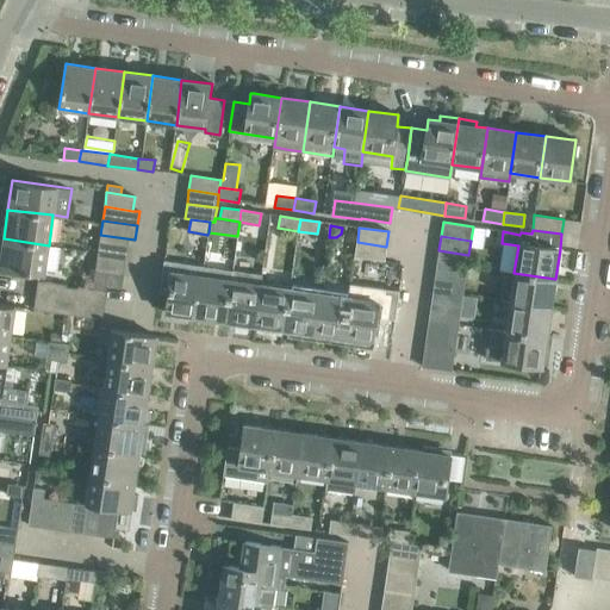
[(49,246),(4,238),(0,260),(0,268),(44,275),(49,246)]
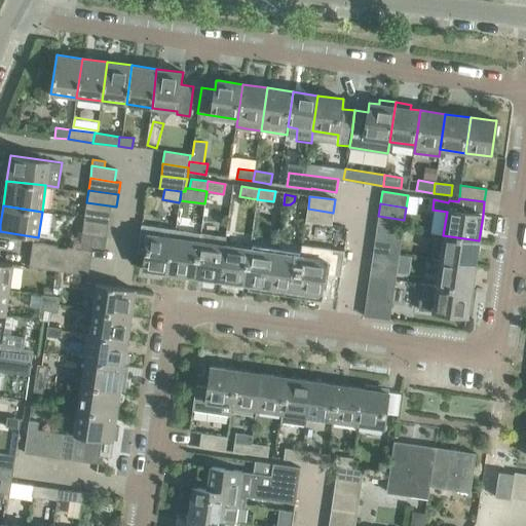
[(85,209),(84,218),(83,221),(108,224),(110,212),(85,209)]
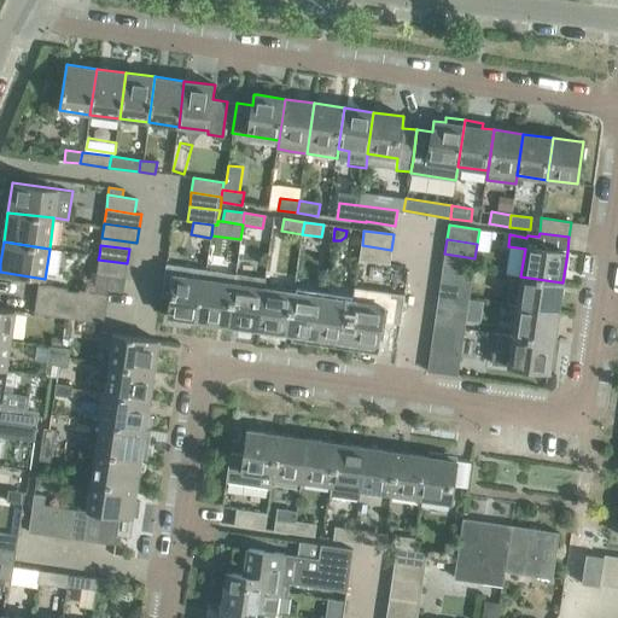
[(391,250),(362,245),(360,260),(390,264),(391,250)]
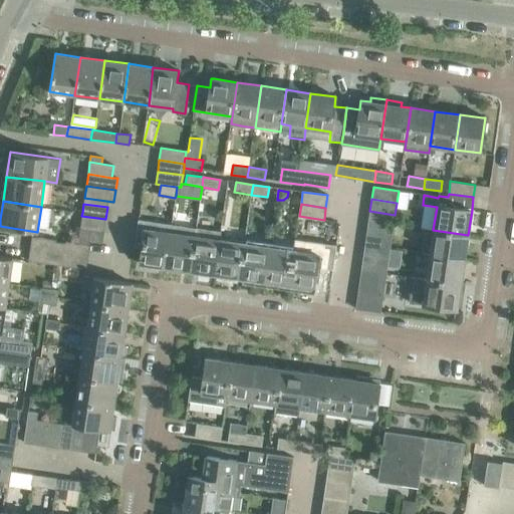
[(393,227),(395,215),(369,211),(367,223),(393,227)]
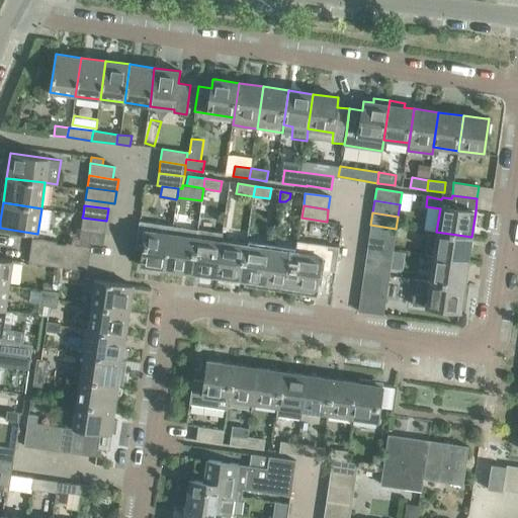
[(82,218),(81,230),(104,233),(106,221),(82,218)]
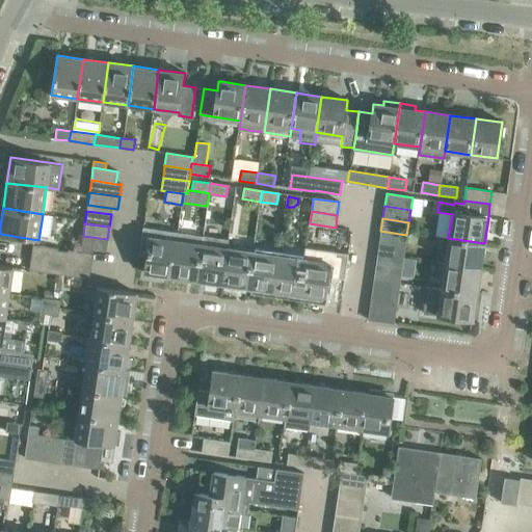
[(170,276),(176,240),(177,232),(142,227),(138,255),(147,256),(144,272),(170,276)]
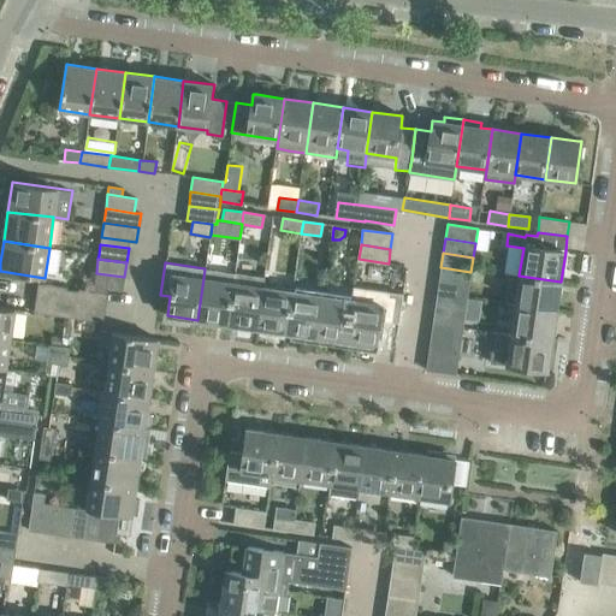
[(439,282),(469,286),(471,272),(440,267),(439,282)]
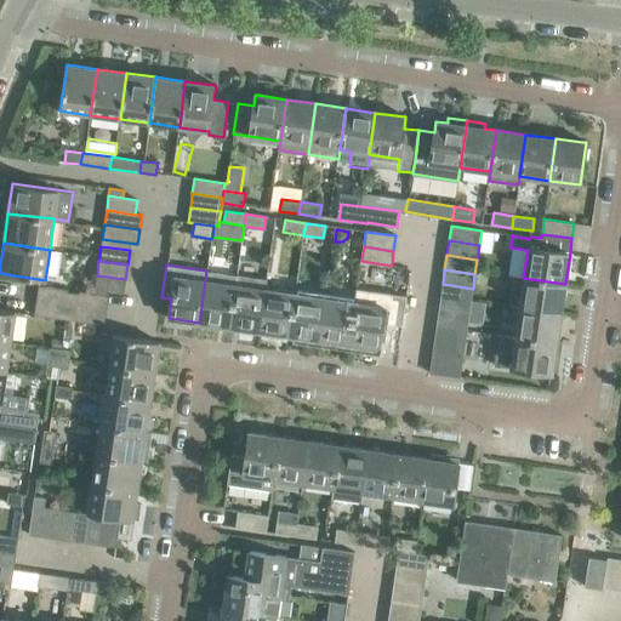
[(93,294),(79,291),(78,306),(106,311),(108,291),(124,294),(125,279),(97,275),(93,294)]
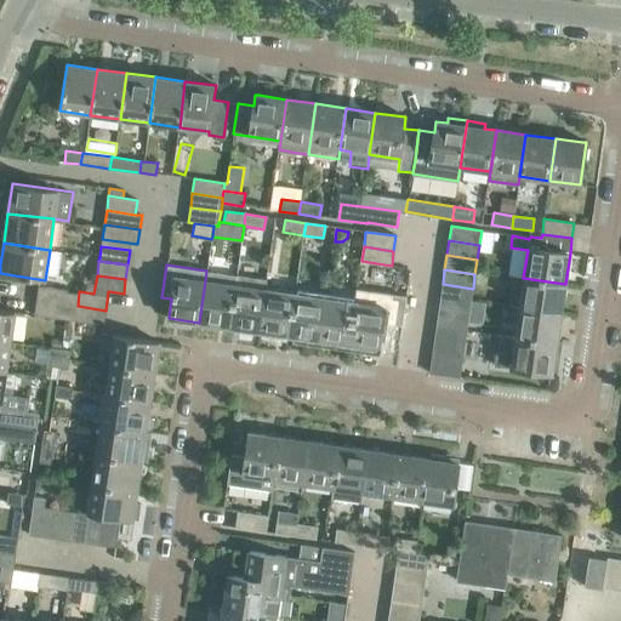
[(266,280),(237,275),(234,285),(229,326),(258,331),(265,289),(266,280)]
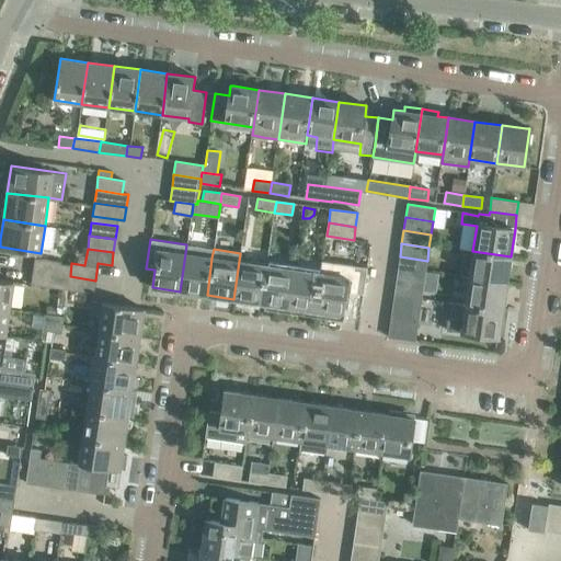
[(507,284),(511,256),(472,251),(469,278),(507,284)]
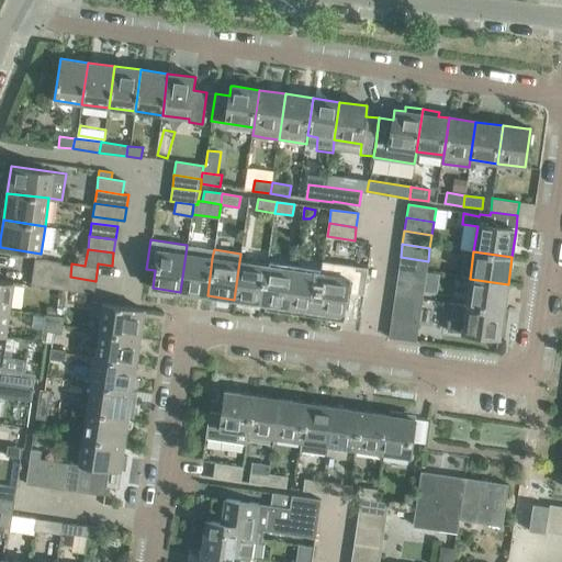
[(212,258),(186,254),(180,292),(208,295),(212,258)]
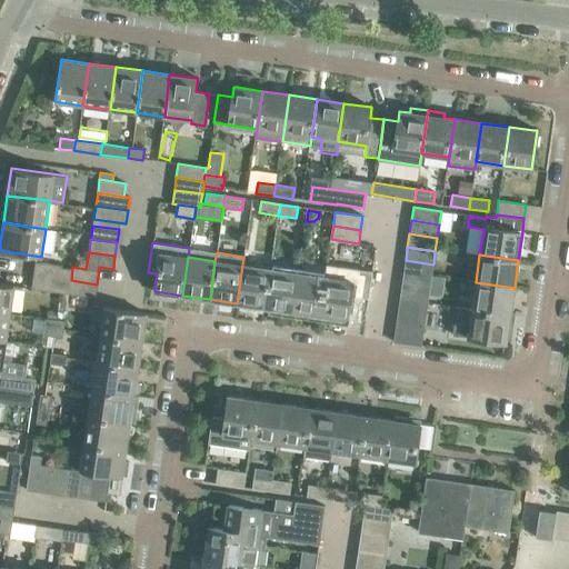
[(431,277),(433,265),(406,260),(403,273),(431,277)]
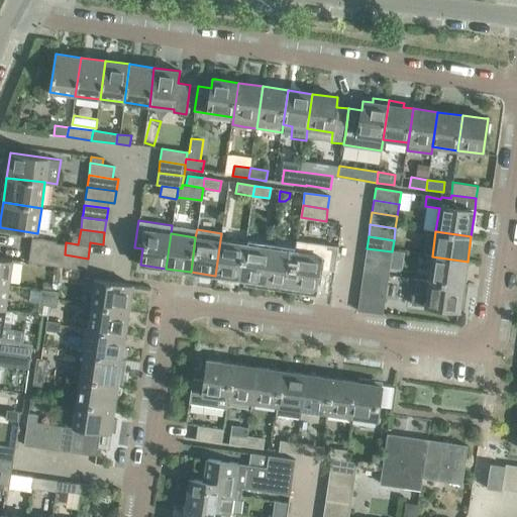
[(31,237),(30,249),(59,253),(65,254),(66,242),(31,237)]
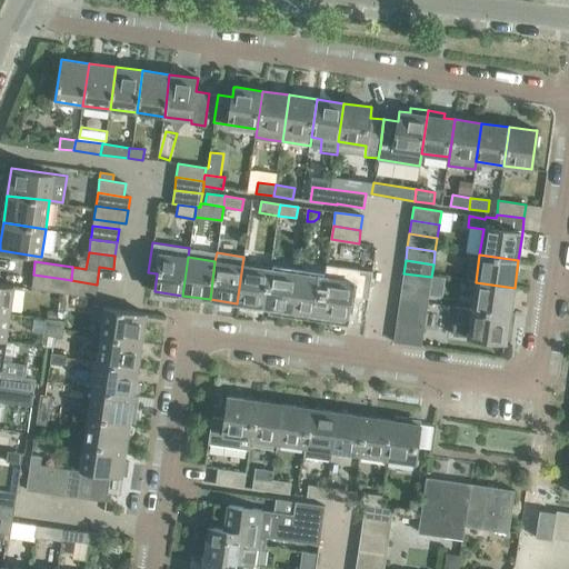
[(270,269),(242,265),(237,303),(265,307),(270,269)]
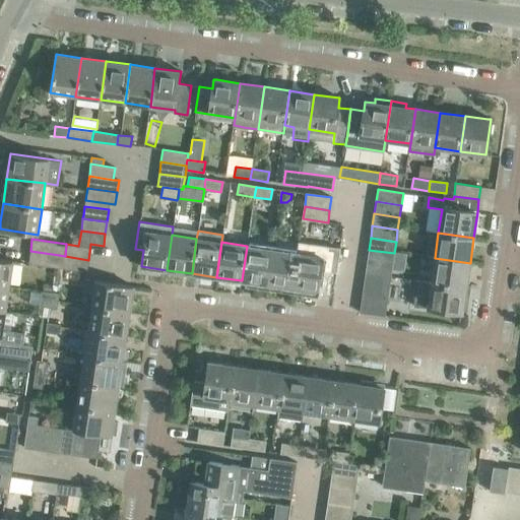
[(266,284),(272,250),(247,246),(242,280),(266,284)]
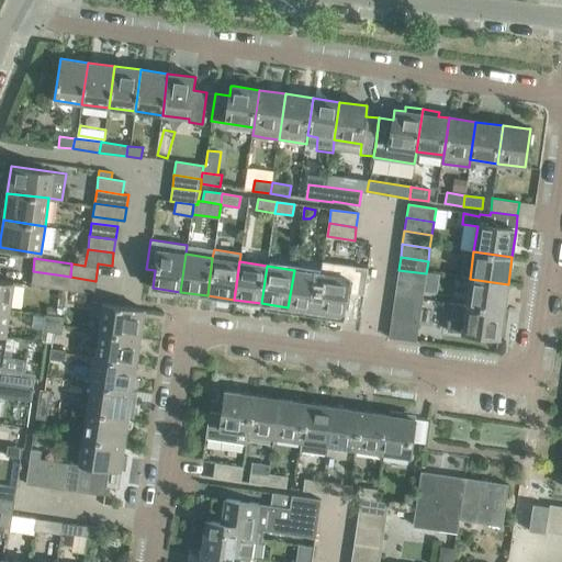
[(321,273),(294,270),(288,307),(315,312),(321,273)]
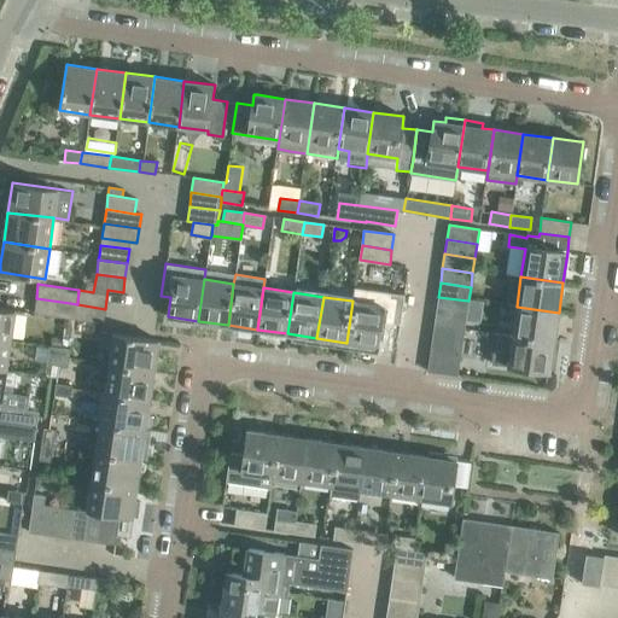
[(436,312),(466,315),(468,301),(438,297),(436,312)]
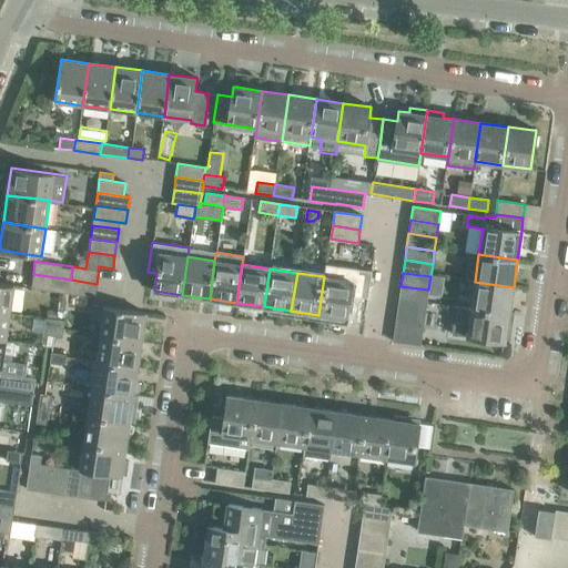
[(33,274),(31,287),(63,292),(64,279),(33,274)]
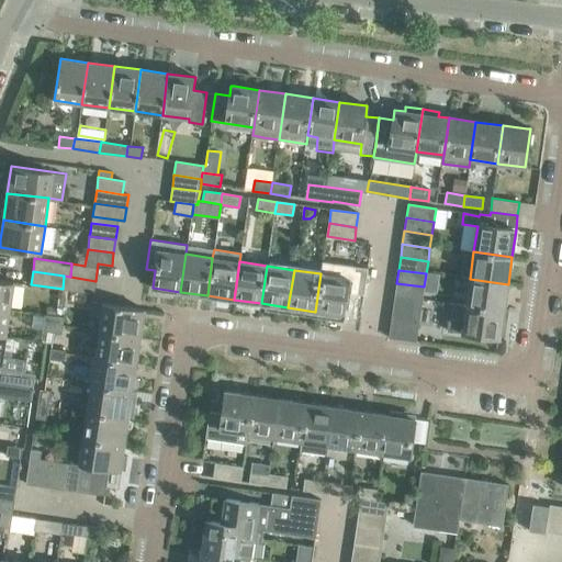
[(321,273),(315,312),(339,315),(343,316),(348,278),(321,273)]
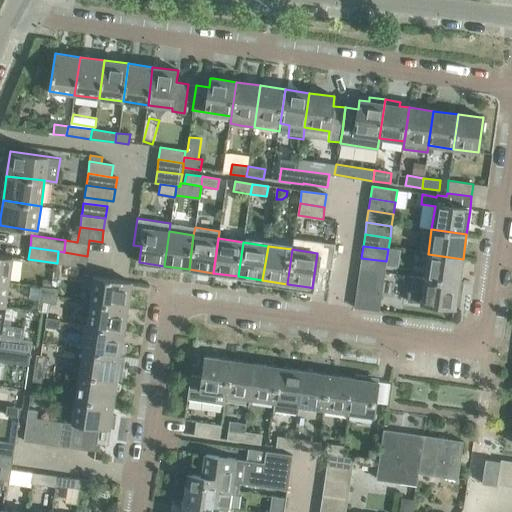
[(64,252),(58,251),(57,263),(85,268),(87,256),(64,252)]
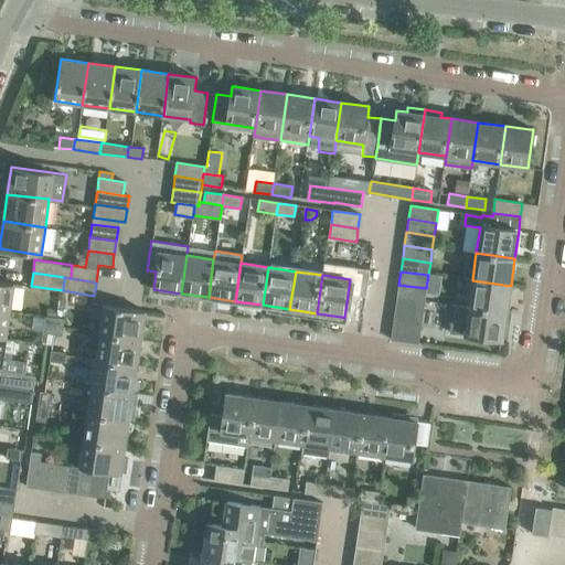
[(507,312),(511,286),(472,280),(468,307),(507,312)]
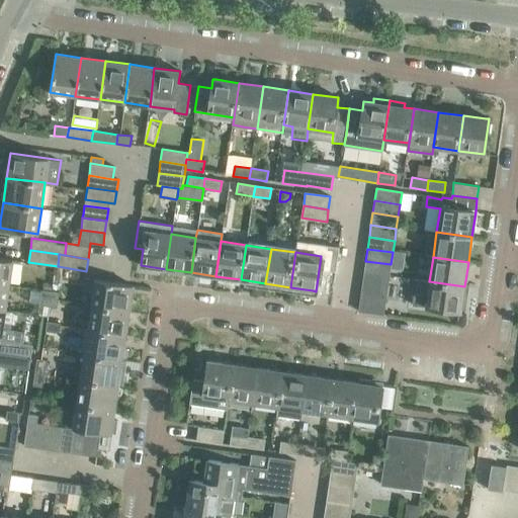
[(13,260),(0,258),(0,283),(9,285),(13,260)]
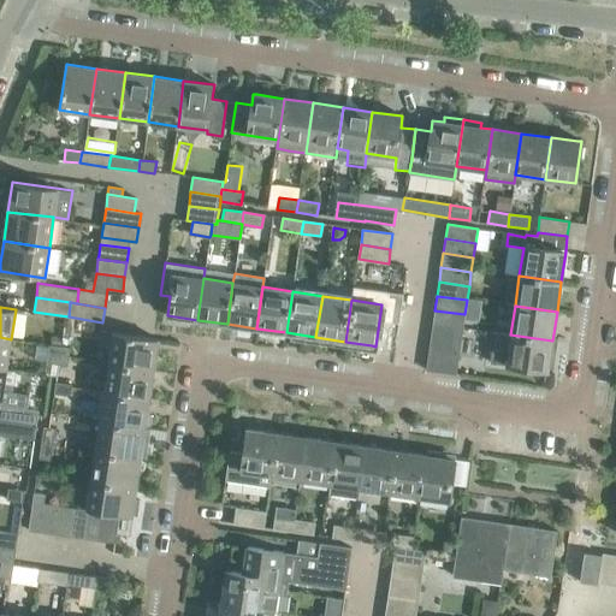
[(386,308),(384,321),(395,324),(397,309),(386,308)]
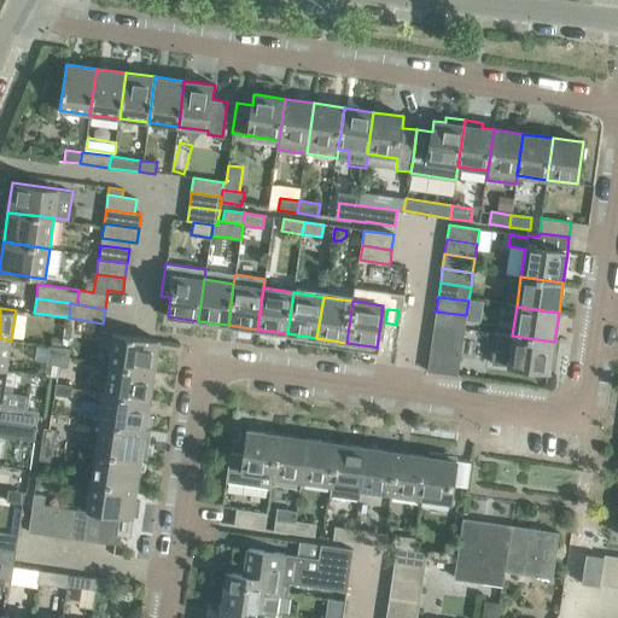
[(464,330),(466,315),(436,312),(433,326),(464,330)]
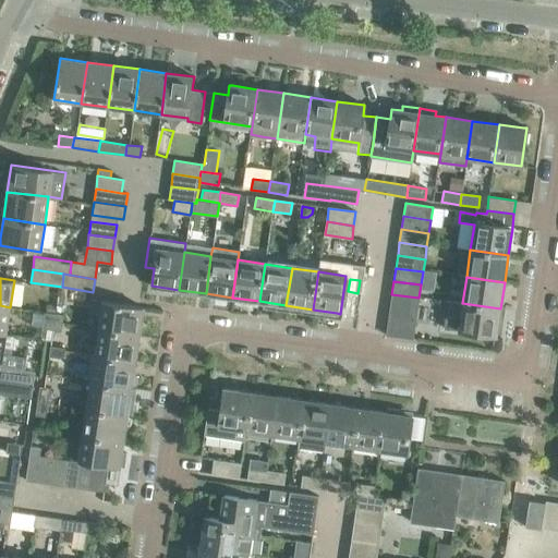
[(390,306),(417,311),(419,298),(391,294),(390,306)]
